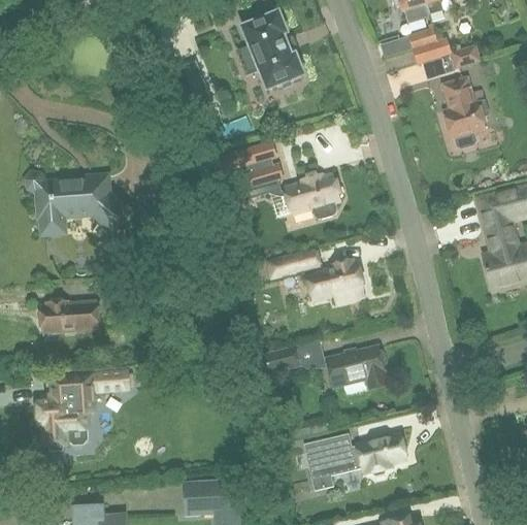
[(393,0),(395,5),(400,4),(401,9),(425,2),(424,0),(391,0),(391,1),(393,0)]
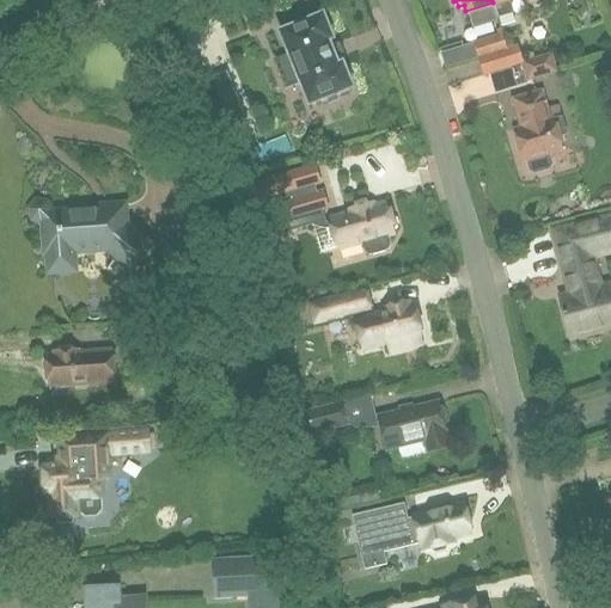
[(492,0),(493,2),(498,16),(513,11),(511,0),(492,0)]
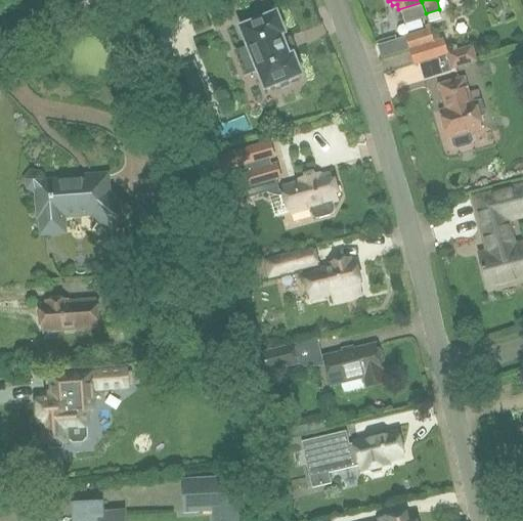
[(258,10),(241,16),(243,23),(238,24),(262,88),(301,73),(293,51),(289,53),(280,32),(285,31),(275,9),(260,16),(258,10)]
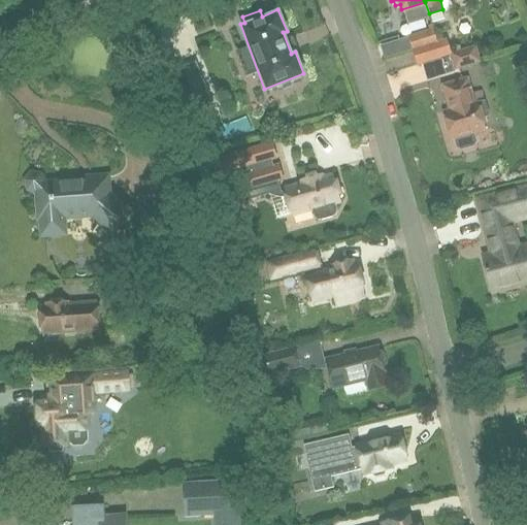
[(412,45),(435,38),(431,22),(427,24),(428,27),(407,33),(412,45)]
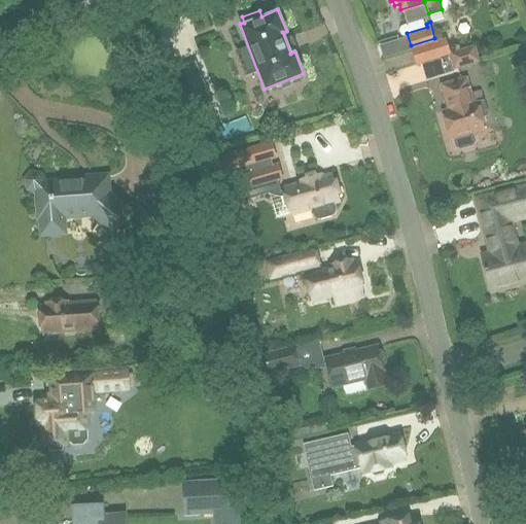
[(445,35),(434,38),(411,45),(416,64),(448,54),(451,53),(450,50),(445,35)]
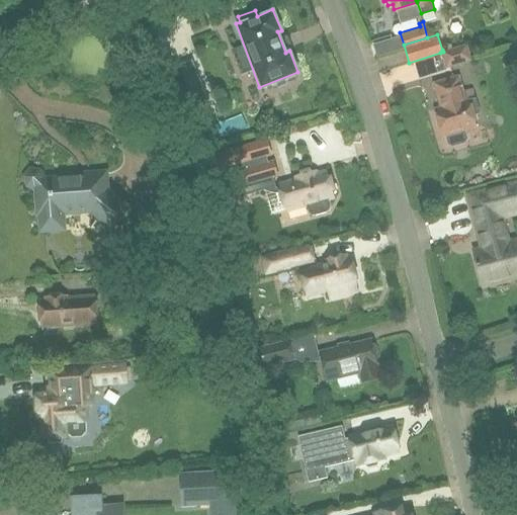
[(443,52),(440,53),(444,67),(471,59),(465,43),(442,50),(443,52)]
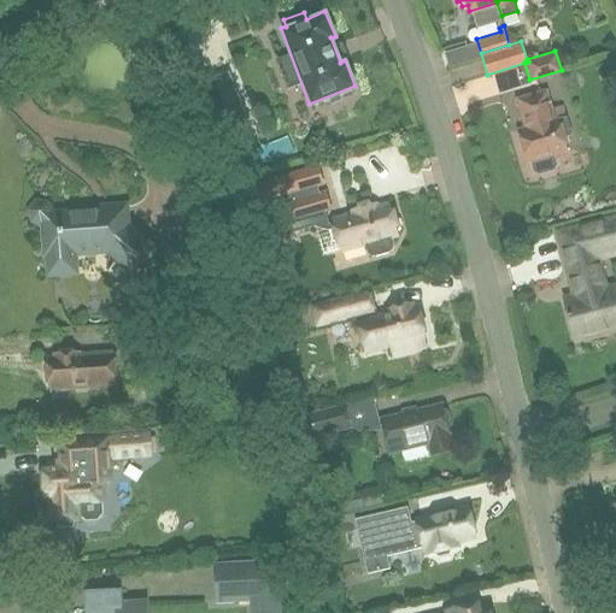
[(213,128),(244,117),(226,69),(195,80),(213,128)]
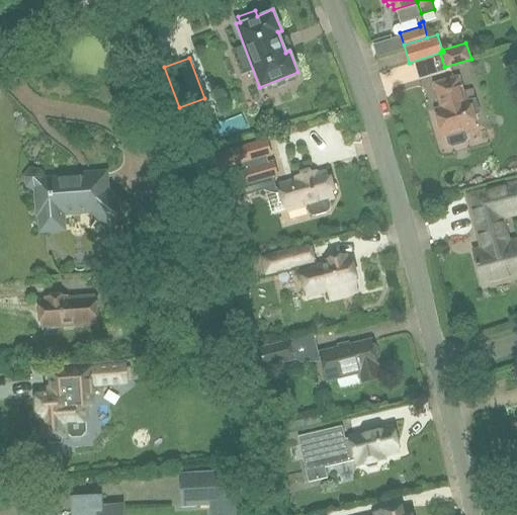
[(464,101),(457,76),(434,83),(441,106),(437,107),(439,114),(436,115),(440,127),(442,126),(444,135),(447,142),(451,145),(464,141),(466,137),(463,129),(474,125),(471,119),(474,118),(471,111),(477,110),(474,99),(464,101)]
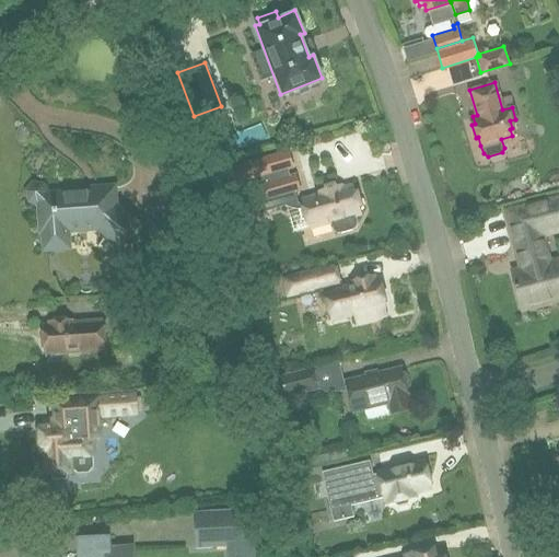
[(287,149),(226,165),(242,217),(287,204),(290,216),(305,211),(310,225),(329,220),(330,224),(333,228),(337,230),(341,230),(348,228),(352,225),(354,221),(354,217),(352,213),(360,211),(358,204),(360,202),(357,190),(353,192),(351,184),(340,187),(339,184),(338,185),(337,183),(319,187),(321,189),(318,189),(319,190),(300,196),(302,199),(298,200),(294,188),(298,187),(293,172),(288,173),(286,166),(291,164),(287,149)]
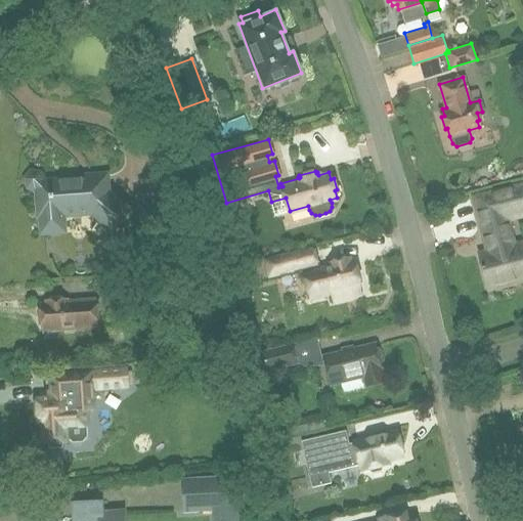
[(109,190),(106,173),(44,178),(40,171),(31,169),(24,176),(28,185),(35,189),(37,215),(39,215),(40,232),(64,230),(62,214),(90,212),(113,231),(131,210),(109,190)]
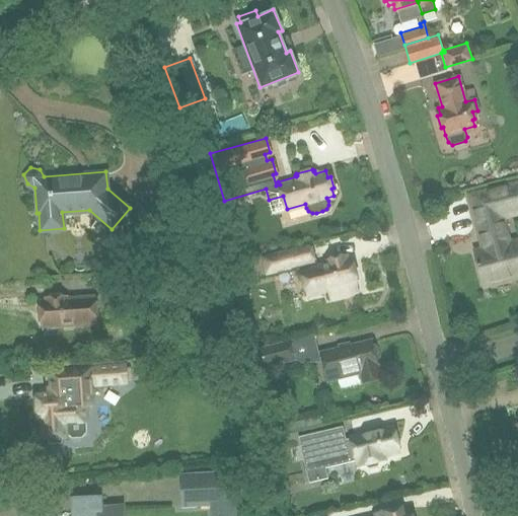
[(517,209),(517,181),(469,194),(484,248),(473,250),(481,277),(517,267),(517,239),(507,242),(500,214),(517,209)]
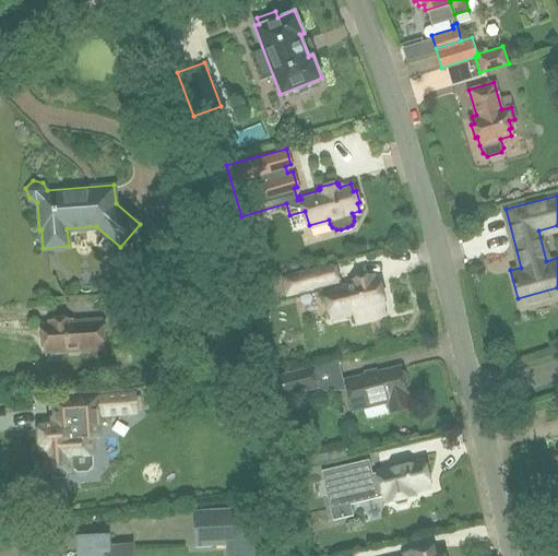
[(282,275),(266,280),(270,294),(285,291),(286,293),(322,284),(330,316),(352,310),(354,320),(386,312),(383,303),(384,303),(378,276),(372,278),(371,273),(351,279),(352,282),(336,285),(335,281),(337,281),(333,262),(282,275)]
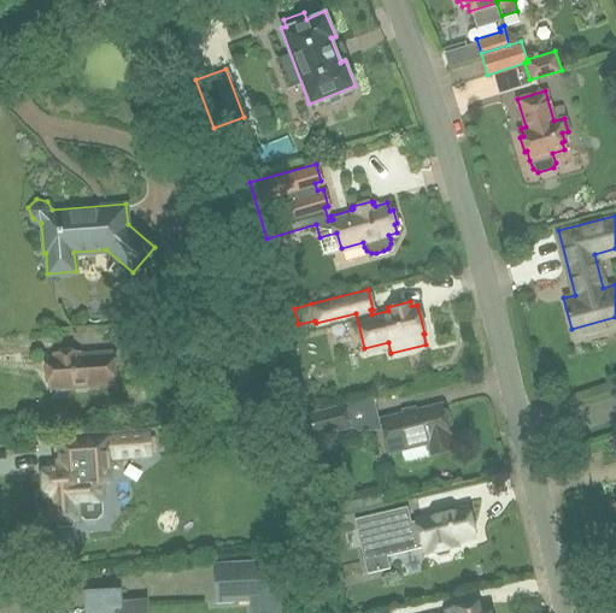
[(48,381),(48,387),(115,382),(115,376),(113,357),(112,357),(112,349),(81,352),(81,351),(74,352),(72,349),(59,351),(52,352),(52,354),(47,355),(47,361),(46,361),(47,381),(48,381)]
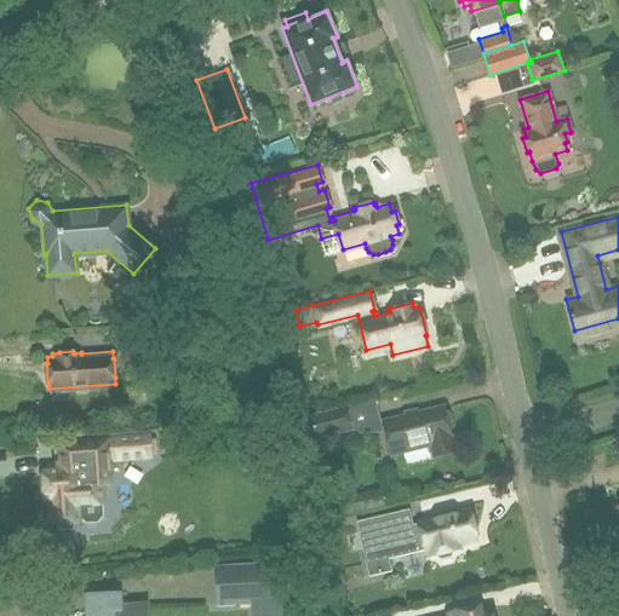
[(353,429),(347,402),(294,414),(302,441),(353,429)]
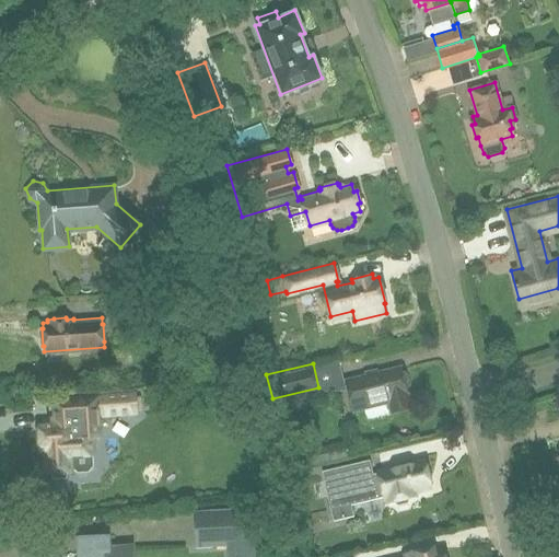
[(399,366),(364,374),(345,380),(352,412),(388,403),(391,412),(410,406),(405,384),(406,384),(403,373),(402,373),(399,366)]
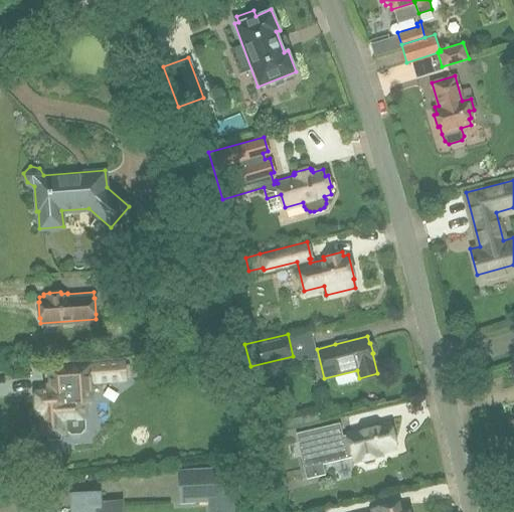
[(153,370),(152,354),(134,355),(135,371),(153,370)]
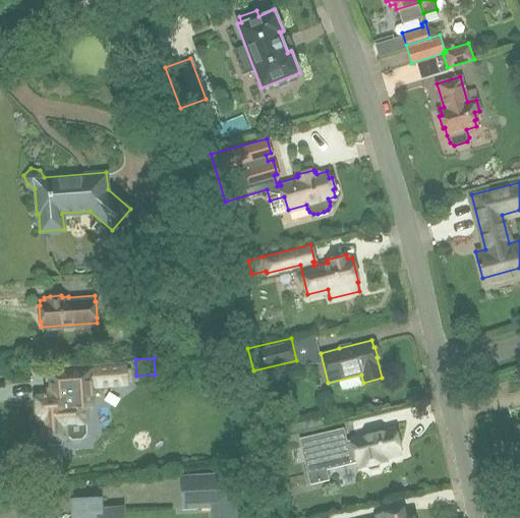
[(45,393),(37,394),(38,415),(42,415),(43,437),(46,437),(49,442),(61,441),(64,436),(64,432),(67,430),(71,436),(80,435),(85,430),(84,420),(87,419),(85,404),(93,404),(92,382),(95,382),(95,383),(127,381),(126,364),(94,366),(94,367),(91,367),(91,366),(58,368),(58,385),(46,386),(47,392),(45,392),(45,393)]
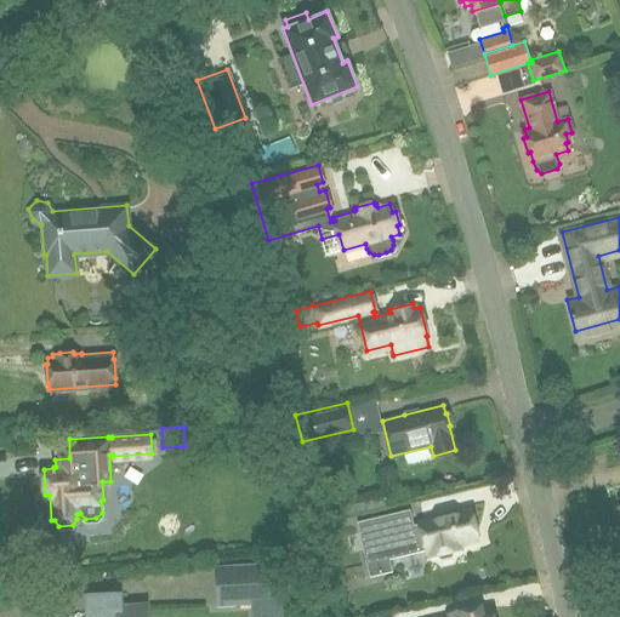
[(342,497),(325,501),(329,518),(346,513),(342,497)]
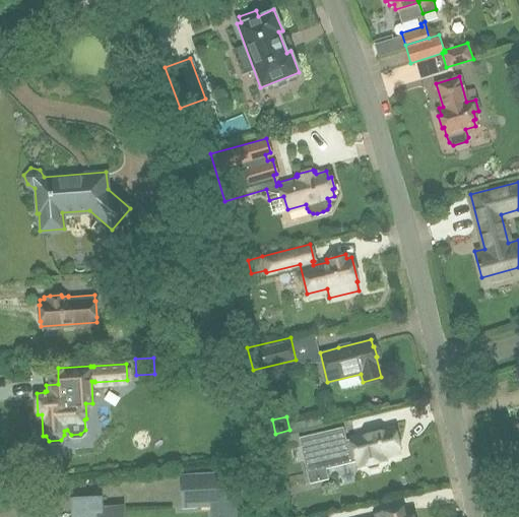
[(338,429),(296,440),(305,473),(310,472),(308,466),(321,462),(323,469),(357,460),(358,461),(360,461),(361,465),(366,464),(370,467),(378,465),(379,460),(384,459),(383,454),(399,450),(393,427),(347,439),(347,440),(337,443),(334,432),(338,431),(338,429)]
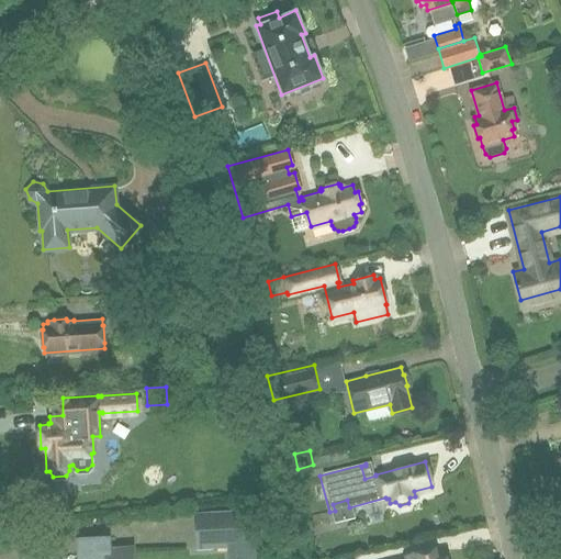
[(251,510),(223,511),(226,546),(254,544),(251,510)]
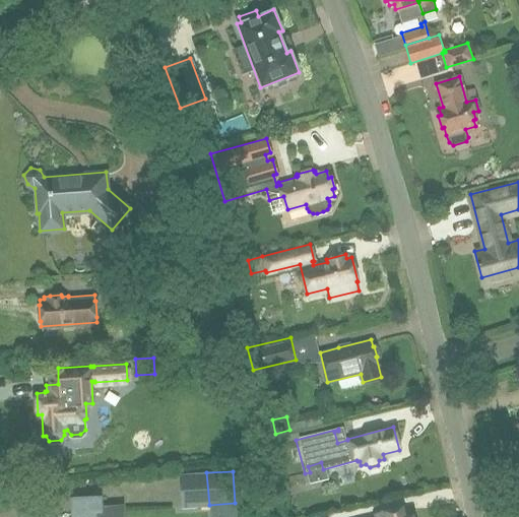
[(122,516),(122,506),(117,506),(101,507),(101,497),(71,499),(72,516),(122,516)]
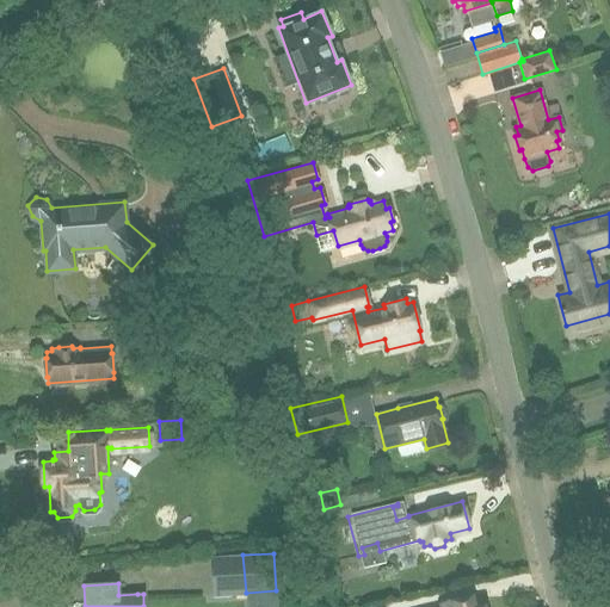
[(474,606),(472,596),(444,604),(444,606),(442,606),(474,606)]
